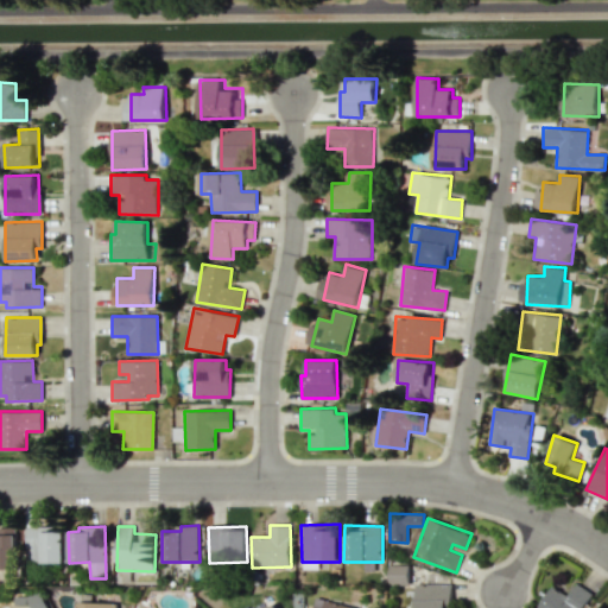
[(16,527),(0,527),(0,570),(17,570),(16,527)]
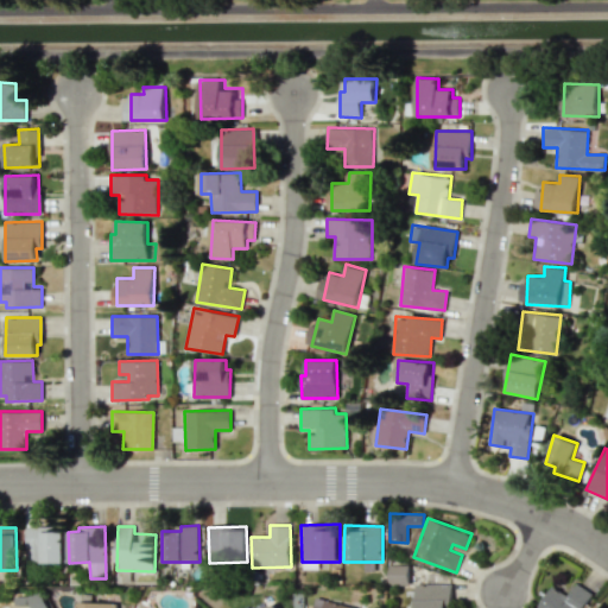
[(64,563),(64,531),(26,531),(26,562),(64,563)]
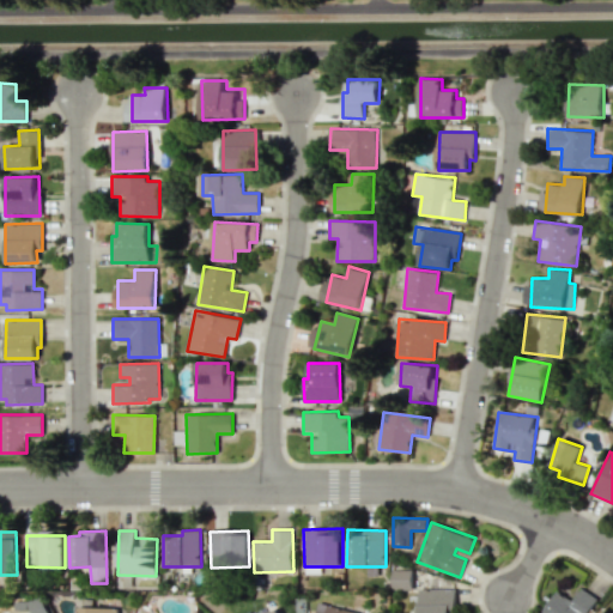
[(393,589),(412,590),(413,570),(393,570),(393,589)]
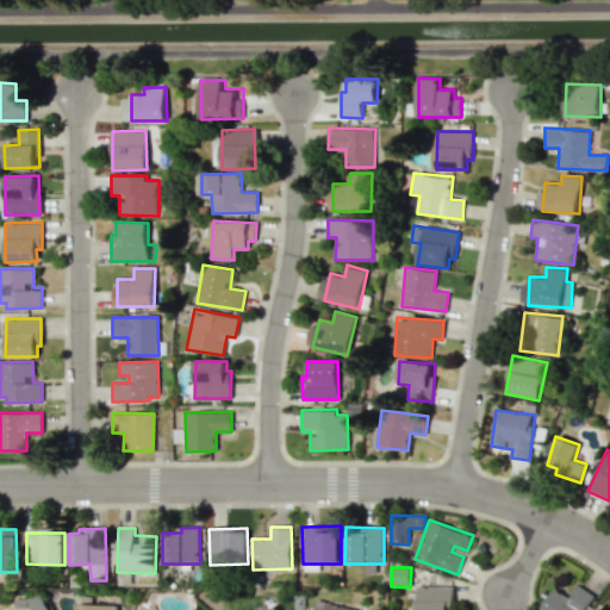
[(584,609),(595,596),(579,585),(570,598),(554,587),(537,609),(584,609)]
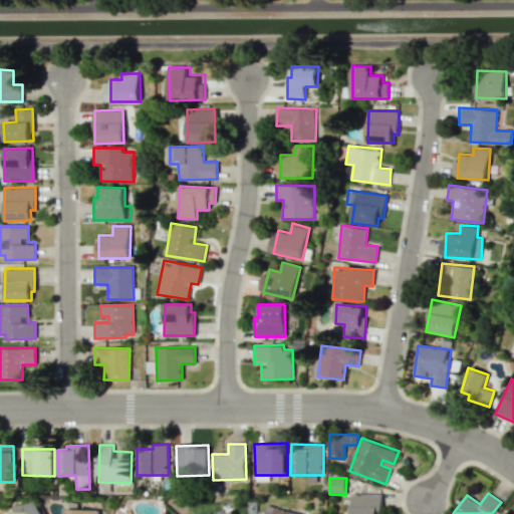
[(25,513),(40,513),(37,500),(22,504),(25,513)]
